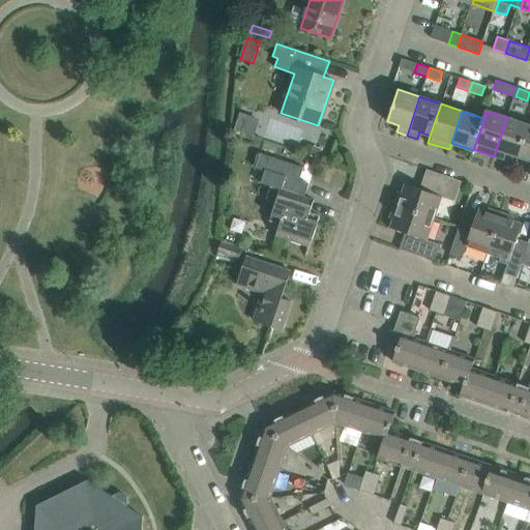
[(519,157),(529,125),(507,118),(494,156),(504,159),(506,153),(519,157)]
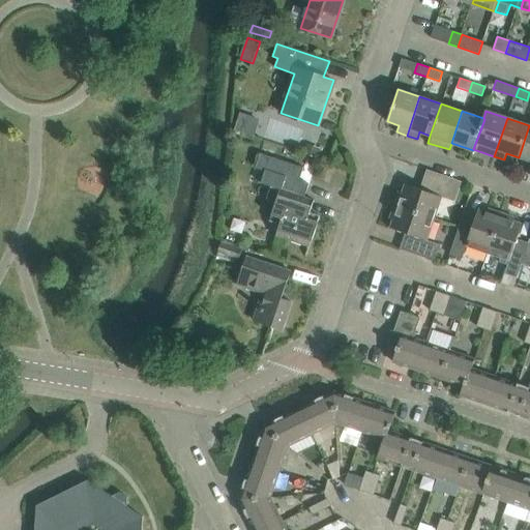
[(529,125),(519,157),(529,160),(529,125)]
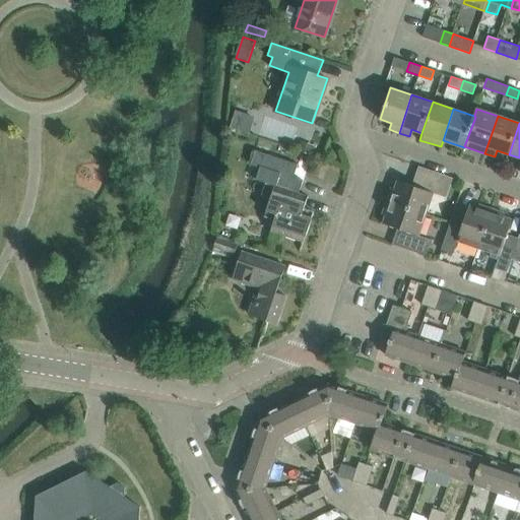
[(301,141),(298,151),(311,155),(314,146),(301,141)]
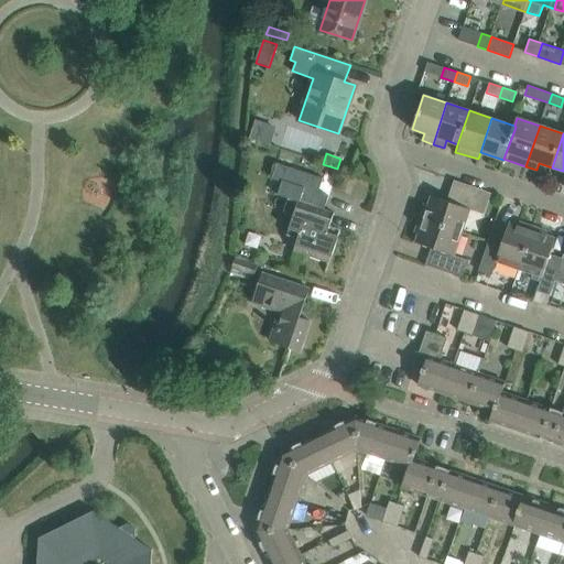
[(329,226),(334,213),(324,209),(328,195),(318,192),(323,179),(278,163),(272,177),(283,181),(279,195),(289,198),(284,210),(295,214),(290,229),(300,232),(294,251),(329,263),(340,229),(329,226)]
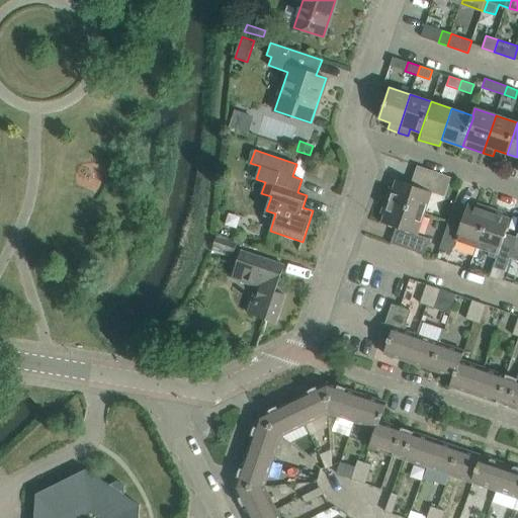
[(439,182),(448,185),(451,177),(417,166),(411,185),(396,180),(394,187),(390,186),(385,200),(424,213),(431,193),(435,195),(439,182)]
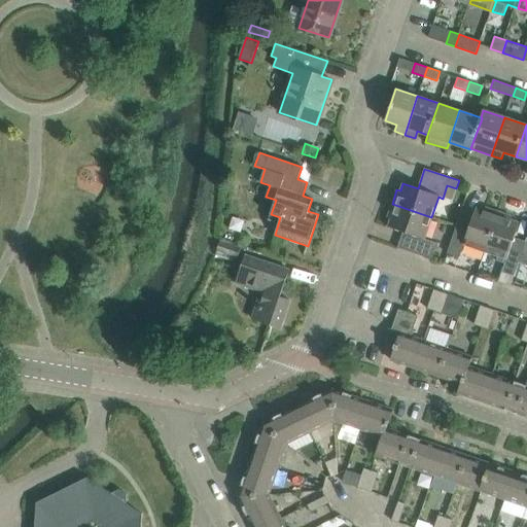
[(424,239),(431,219),(431,217),(392,204),(387,217),(391,218),(388,226),(414,236),(409,251),(432,259),(437,243),(424,239)]
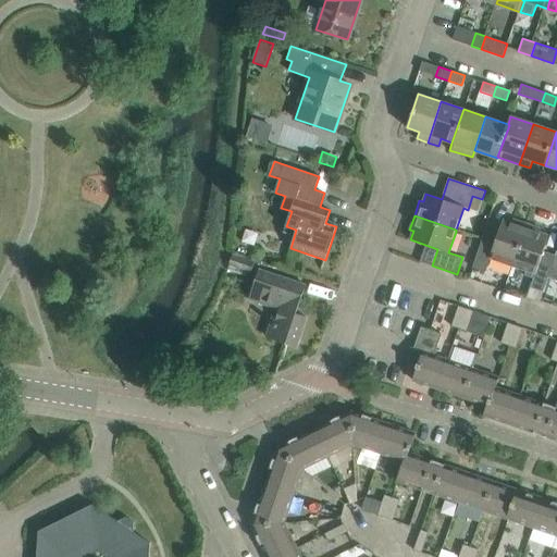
[(512,265),(527,224),(512,219),(510,223),(503,220),(495,240),(483,236),(472,269),(485,272),(490,258),(512,265)]
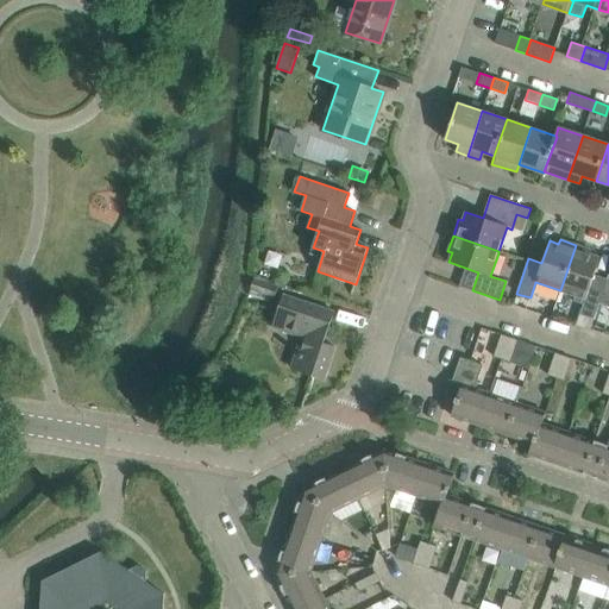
[(606,284),(592,280),(600,257),(590,255),(591,250),(576,245),(560,290),(576,296),(573,301),(584,305),(581,314),(594,319),(598,303),(606,284)]
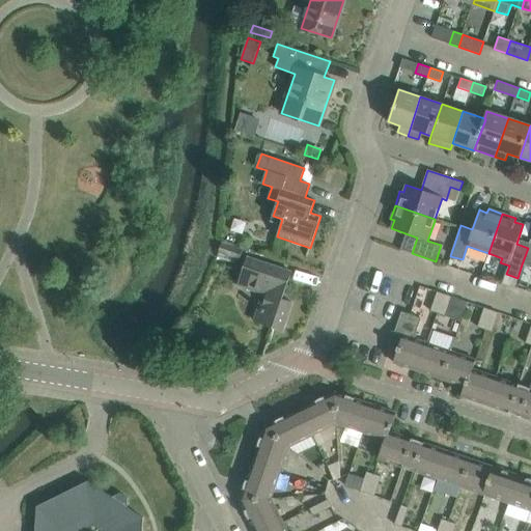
[(530,238),(528,248),(522,264),(530,267),(530,238)]
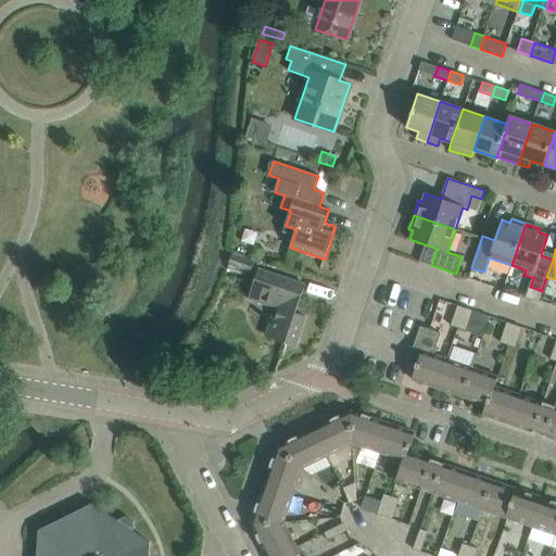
[(227,268),(249,276),(253,262),(232,254),(227,268)]
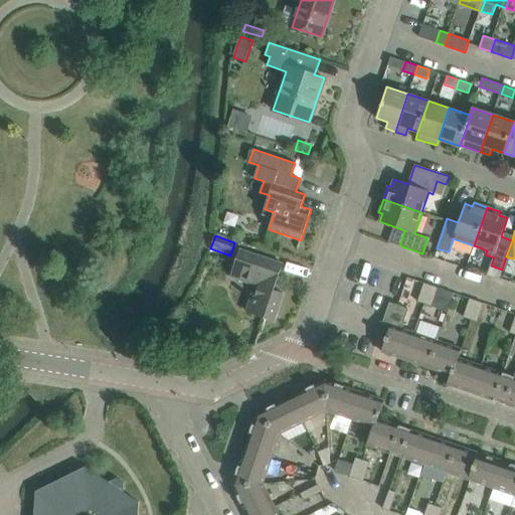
[(274,290),(283,264),(240,249),(230,277),(260,286),(254,301),(250,300),(246,312),(274,321),(283,293),(274,290)]
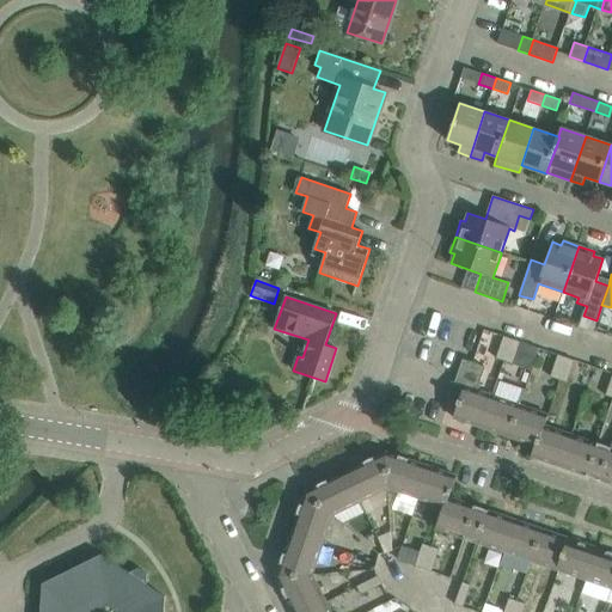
[(505,361),(512,338),(503,336),(496,357),(505,361)]
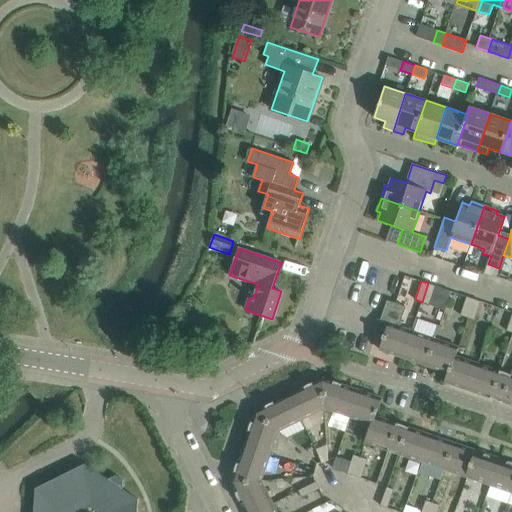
[(445,310),(451,291),(428,283),(422,302),(445,310)]
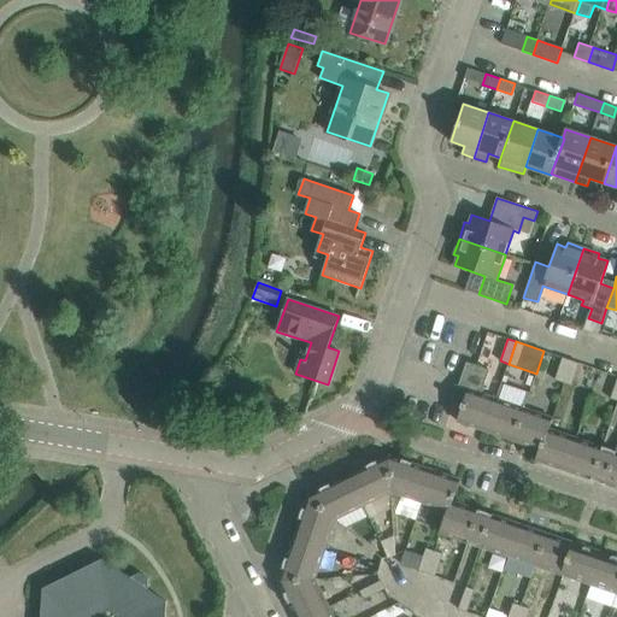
[(563,382),(571,360),(563,357),(554,380),(563,382)]
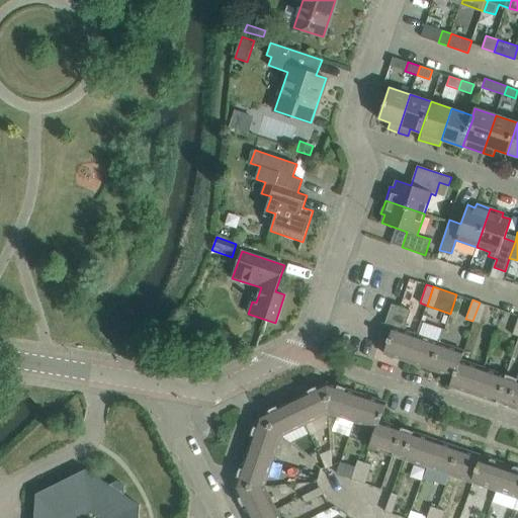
[(480,324),(487,305),(480,303),(472,321),(480,324)]
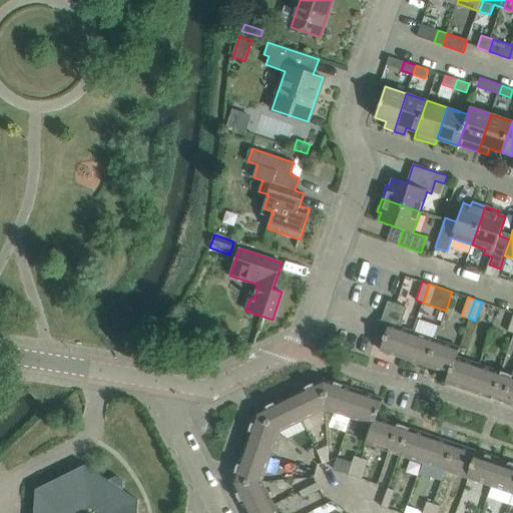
[(413,333),(400,328),(407,308),(388,301),(377,335),(384,337),(383,339),(384,339),(380,350),(404,358),(413,333)]
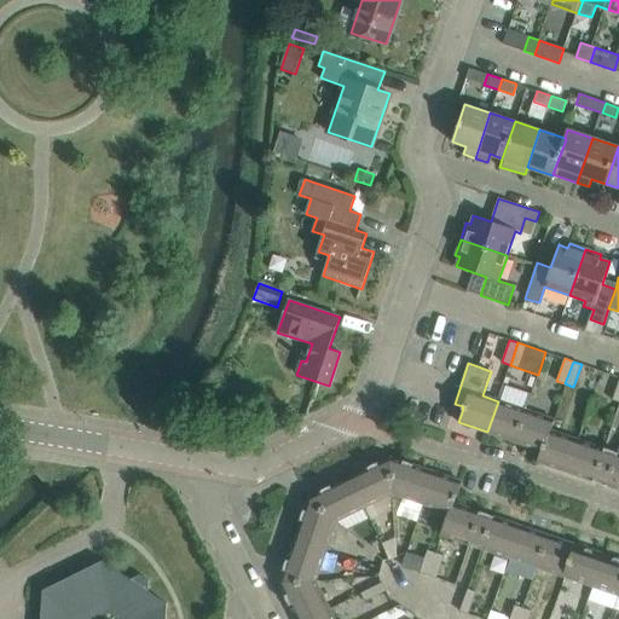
[(515,441),(525,410),(498,401),(487,432),(515,441)]
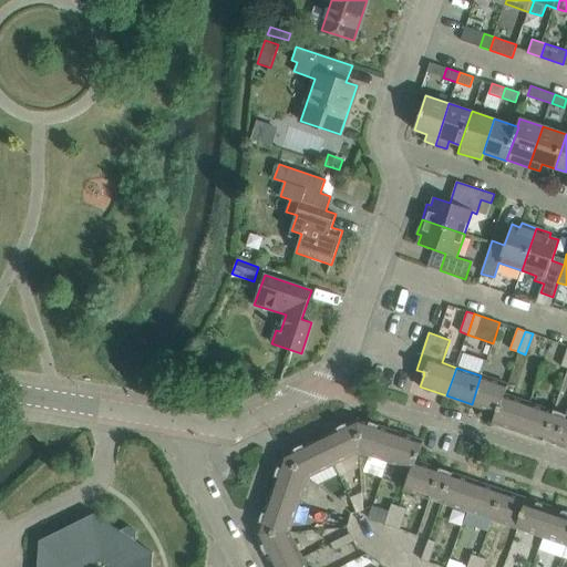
[(496,412),(503,394),(504,394),(507,384),(481,375),(472,404),(495,412),(496,412)]
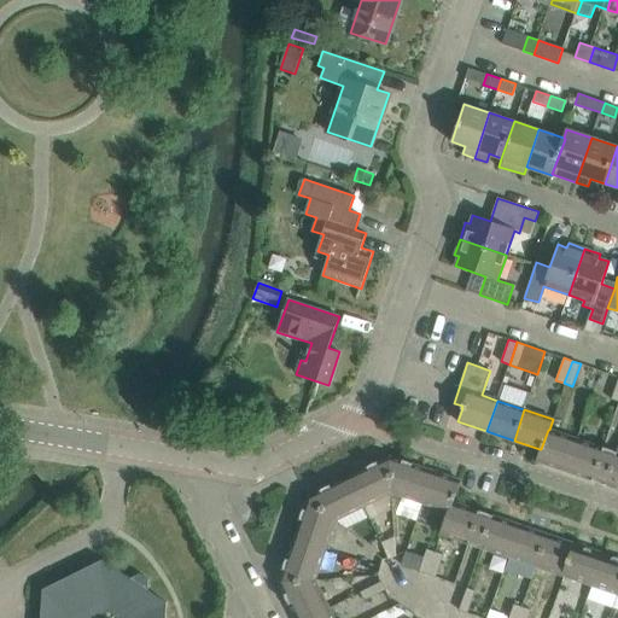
[(565,470),(576,438),(549,430),(548,430),(541,449),(540,449),(536,460),(565,470)]
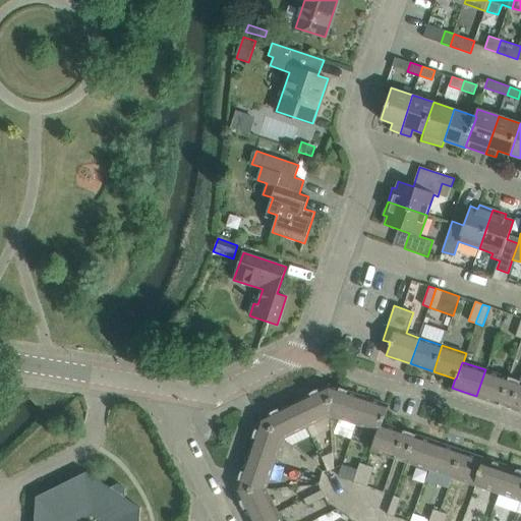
[(511,379),(507,378),(485,369),(476,396),(499,404),(502,405),(511,379)]
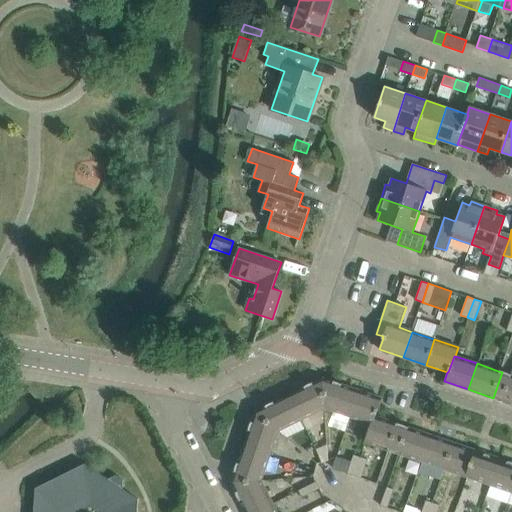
[(511,375),(511,374),(498,370),(498,371),(502,372),(493,398),(490,397),(490,398),(502,402),(503,401),(511,404),(511,375)]
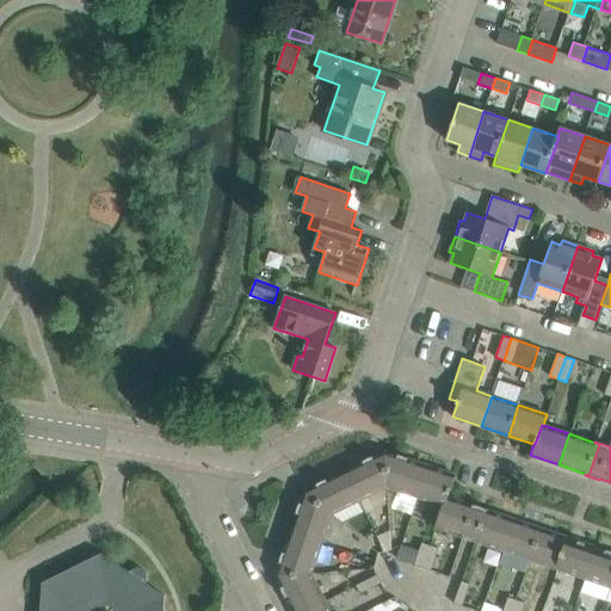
[(387,487),(384,451),(374,457),(372,456),(362,461),(363,462),(345,471),(359,500),(387,487)]
